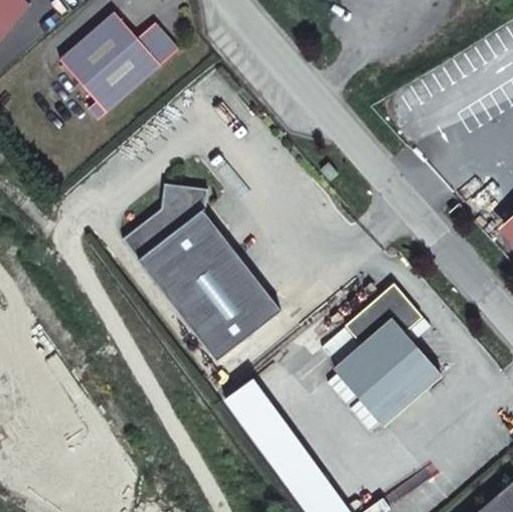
[(0,33),(27,2),(25,0),(0,0),(0,33)]
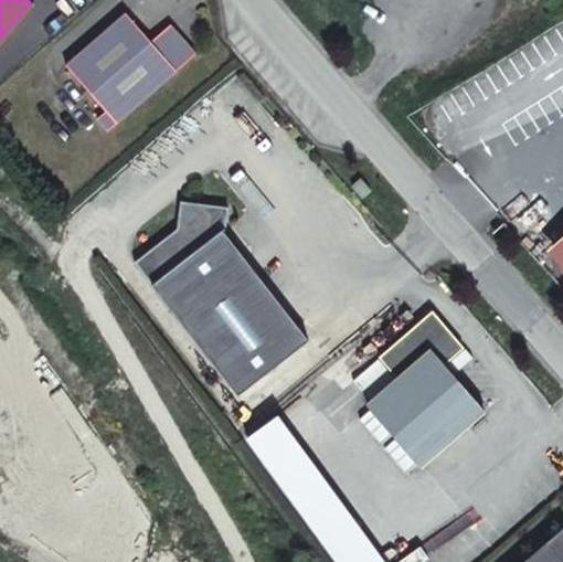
[(176,35),(160,33),(148,43),(126,17),(63,67),(103,114),(94,120),(105,134),(140,104),(195,56),(176,35)]
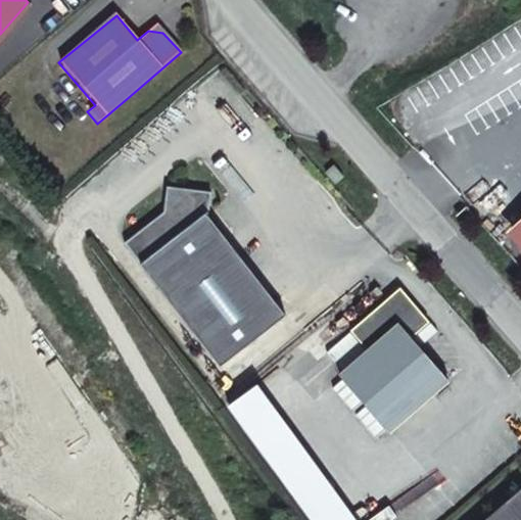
[(155,25),(148,31),(162,33),(155,25)]
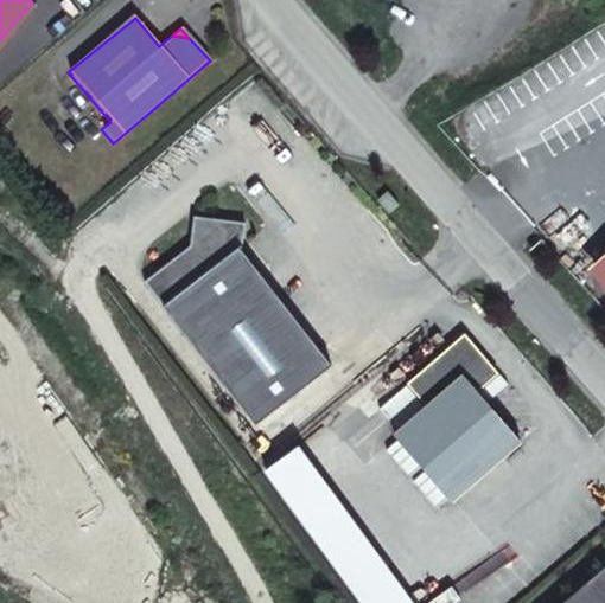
[(396,201),(384,188),(373,199),(384,211),(396,201)]
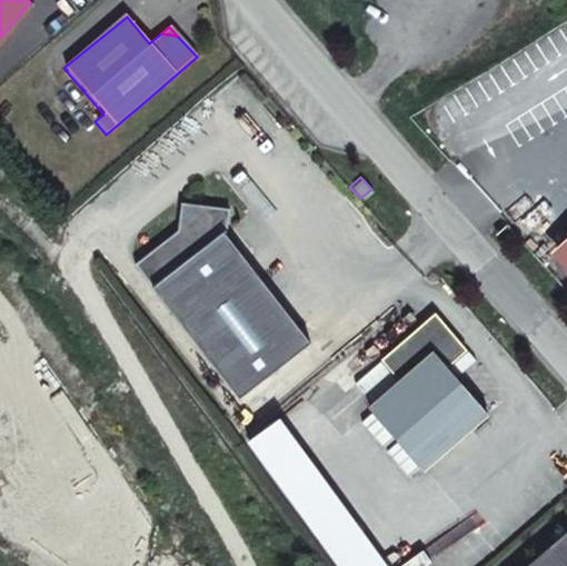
[(231,210),(182,201),(177,234),(135,268),(240,399),(309,343),(224,234),(228,230),(231,210)]
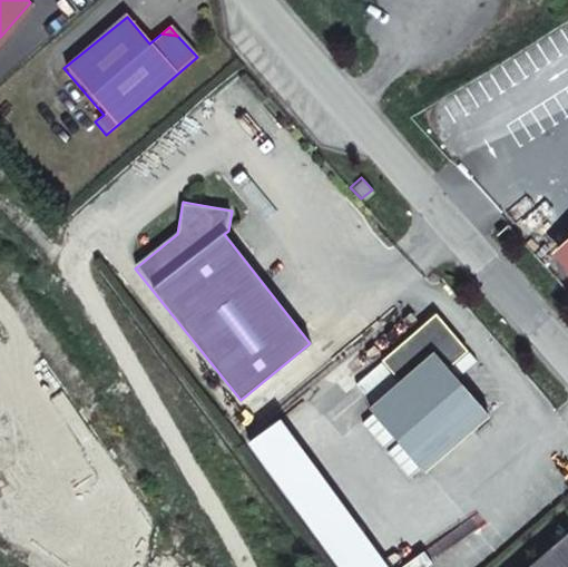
[(437,333),(449,332),(432,312),(424,318),(437,333)]
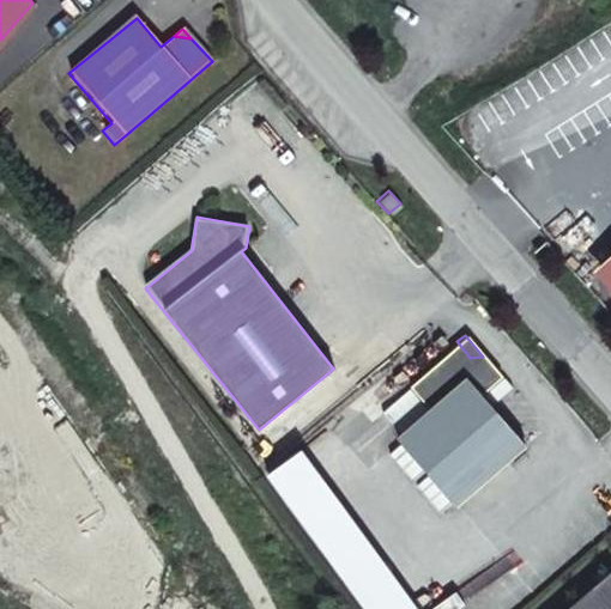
[(500,376),(483,357),(470,358),(457,341),(406,385),(428,408),(395,437),(454,505),(522,445),(478,395),(500,376)]
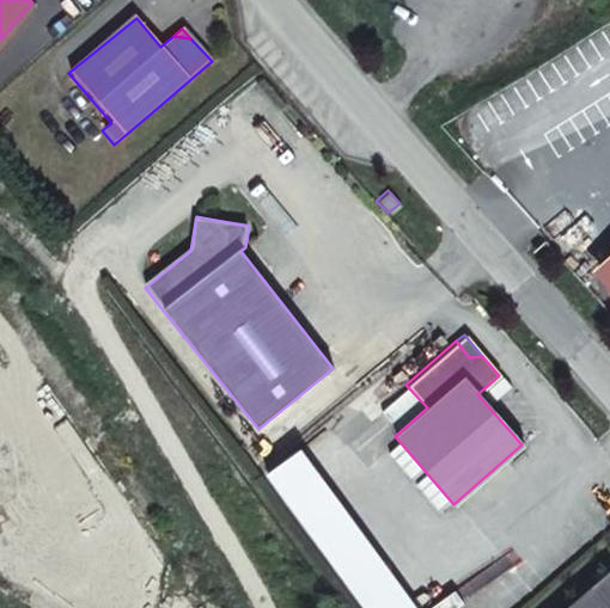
[(418,607),(299,450),(266,476),(365,607),(418,607)]
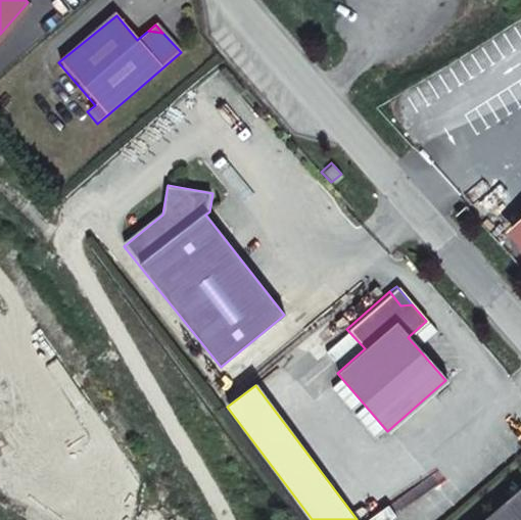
[(520,519),(520,491),(487,519),(520,519)]
